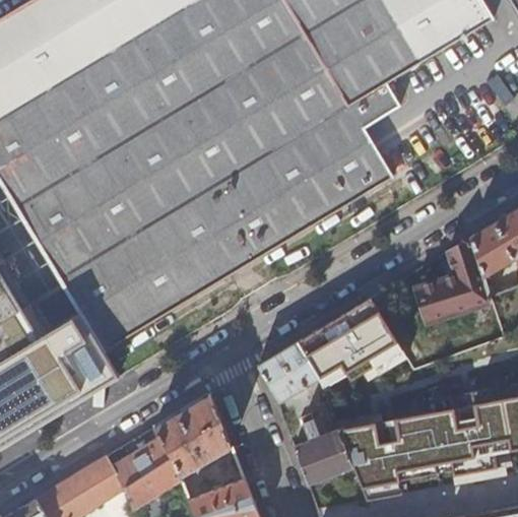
[(28,0),(0,17),(0,177),(105,350),(272,248),(383,181),(392,175),(372,142),(362,126),(397,105),(383,81),(470,27),(493,14),(483,0),(28,0)]
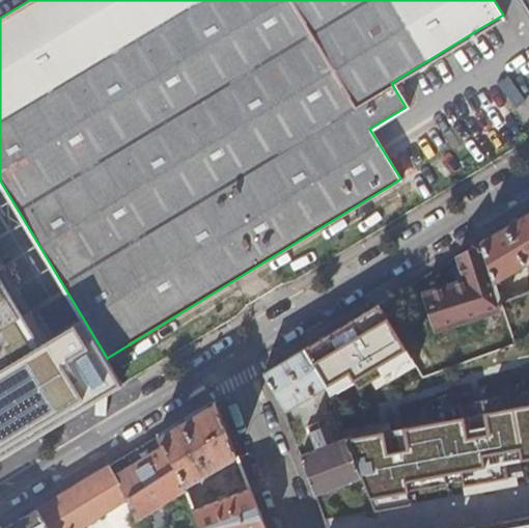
[(0,456),(122,384),(107,358),(0,181),(0,456)]
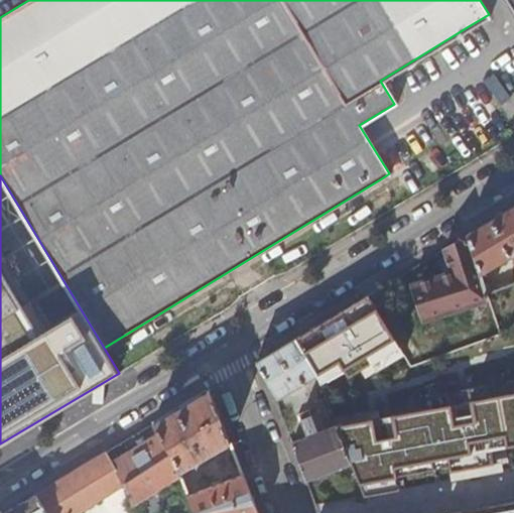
[(513,205),(468,233),(481,273),(513,254),(513,256),(513,205)]
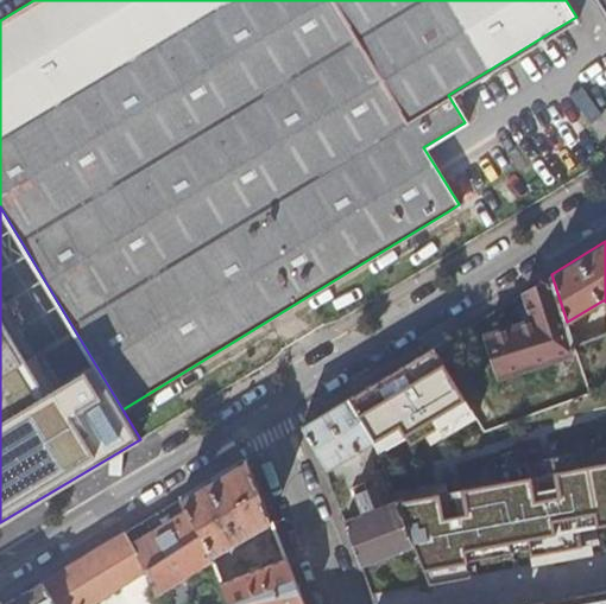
[(551,274),(524,291),(534,319),(485,335),(498,375),(576,351),(574,345),(570,335),(567,322),(551,274)]
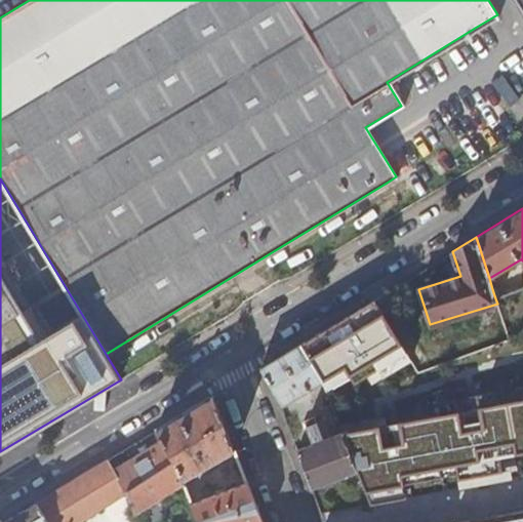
[(492,289),(495,298),(506,294),(503,285),(492,289)]
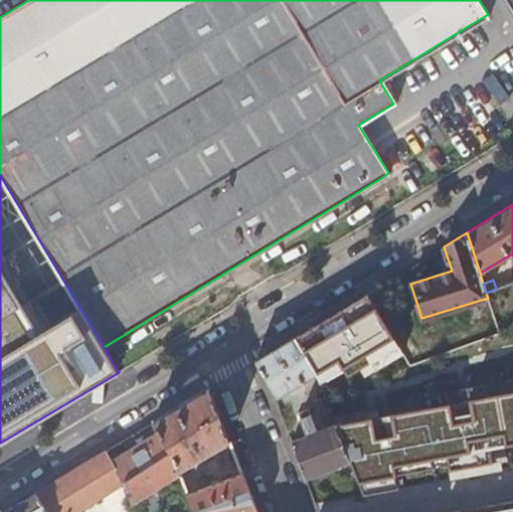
[(367,293),(295,336),(316,373),(342,357),(350,371),(396,342),(367,293)]
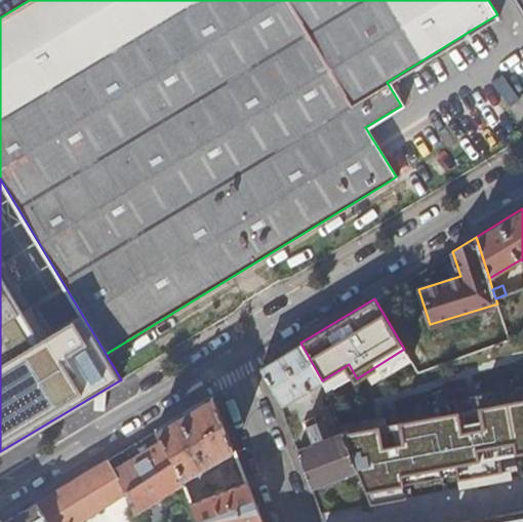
[(322,380),(300,343),(259,367),(282,405),(322,380)]
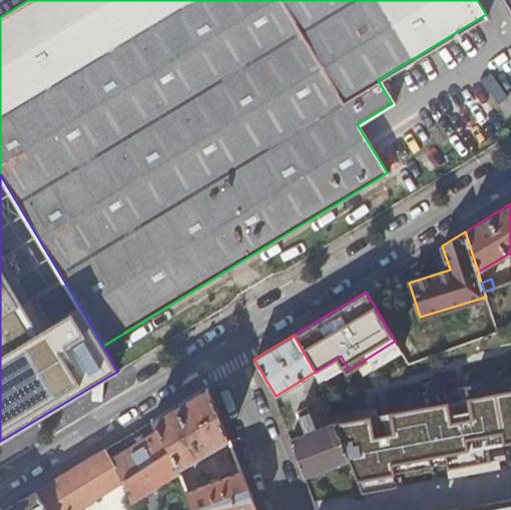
[(510,465),(510,383),(334,423),(349,460),(361,492),(510,465)]
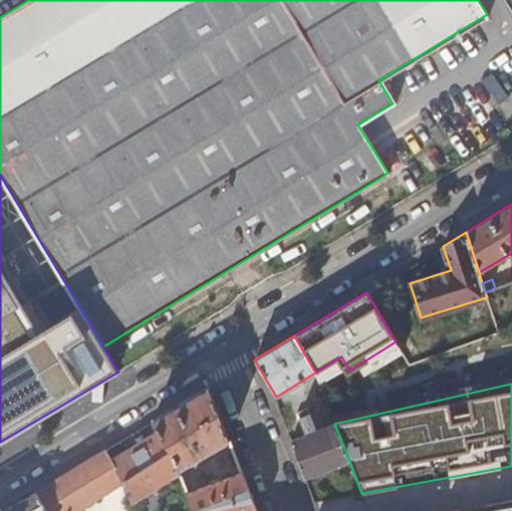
[(209,388),(153,421),(159,430),(171,449),(178,469),(202,455),(229,440),(209,388)]
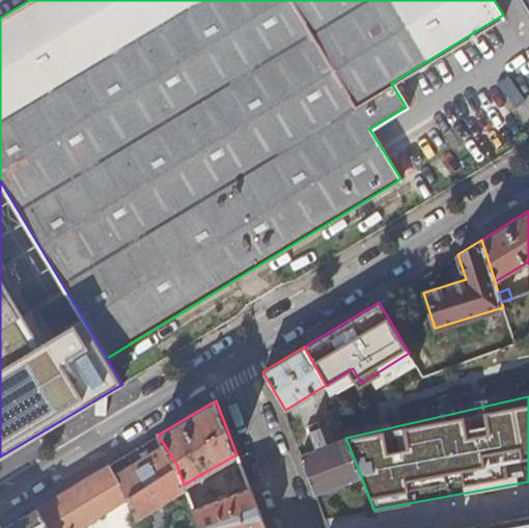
[(314,449),(300,454),(314,494),(361,476),(345,438),(327,445),(317,421),(305,426),(314,449)]
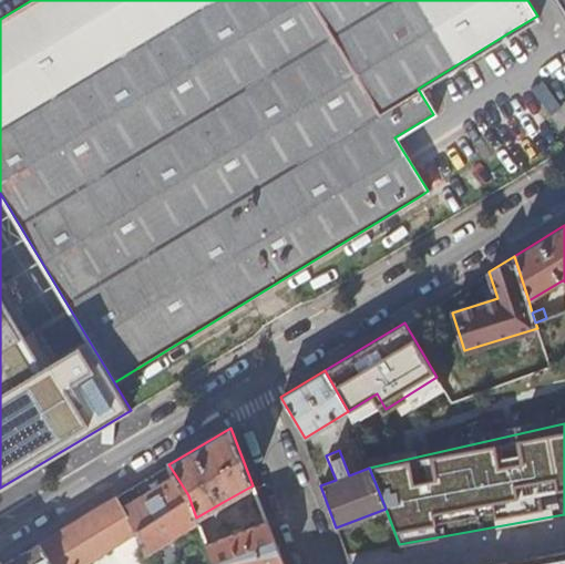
[(122,506),(136,529),(188,495),(175,474),(122,506)]
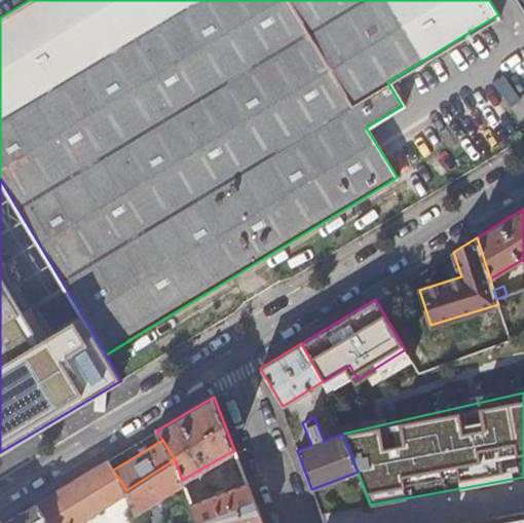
[(126,490),(135,514),(183,484),(182,480),(175,459),(126,490)]
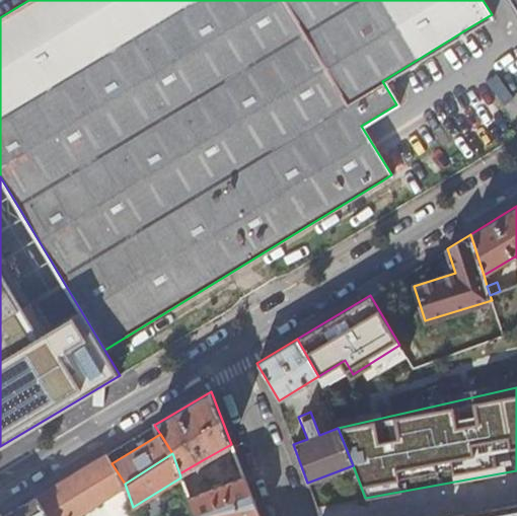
[(47,515),(74,515),(125,484),(112,463),(105,454),(35,496),(47,515)]
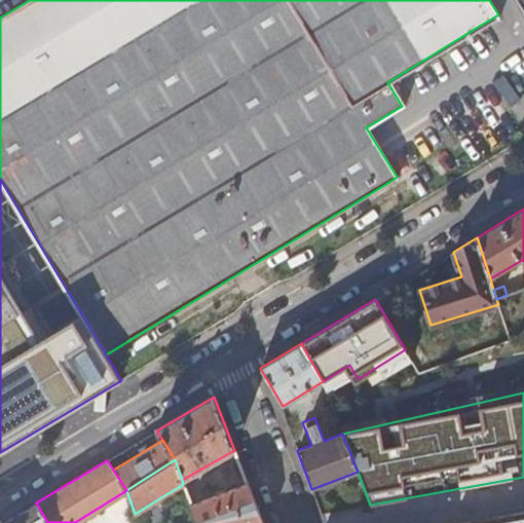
[(196,522),(263,522),(248,483),(190,505),(196,522)]
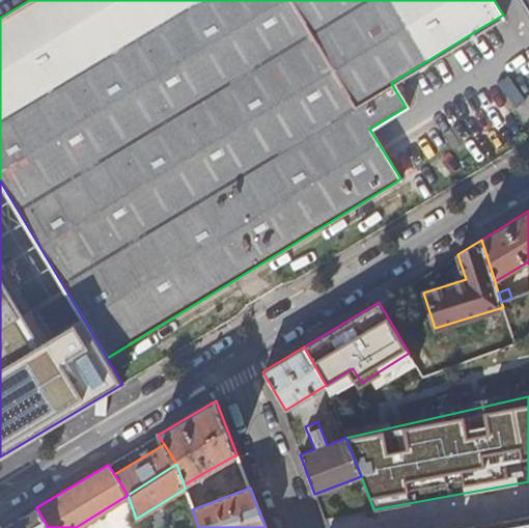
[(48,527),(36,507),(3,527),(48,527)]
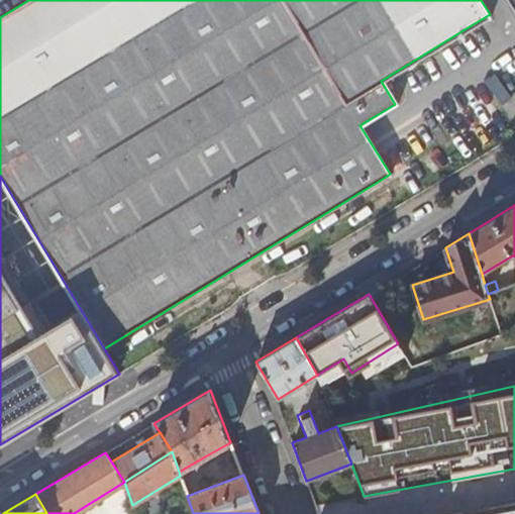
[(445,513),(514,513),(514,500),(445,513)]
